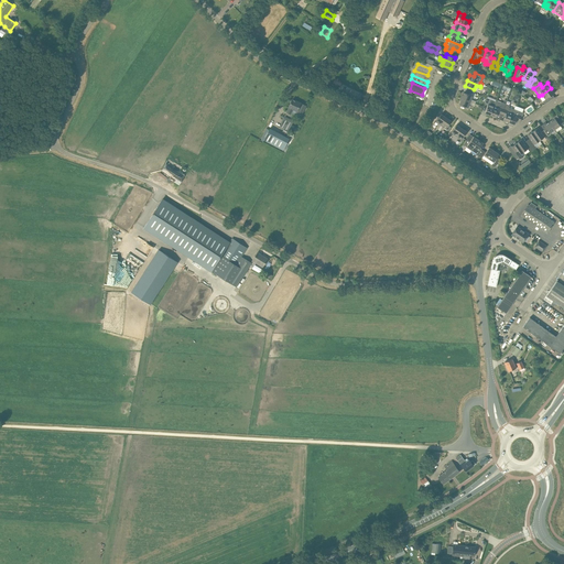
[(511,88),(502,85),(499,95),(502,96),(505,89),(508,91),(510,91),(511,88)]
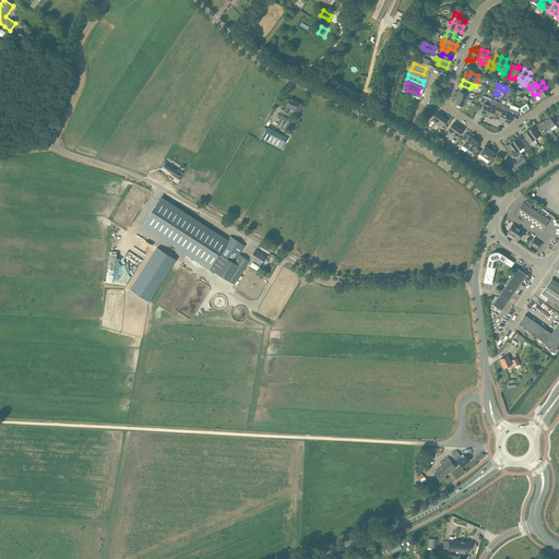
[(546,87),(537,94),(540,98),(537,100),(539,103),(548,97),(547,94),(549,92),(546,87)]
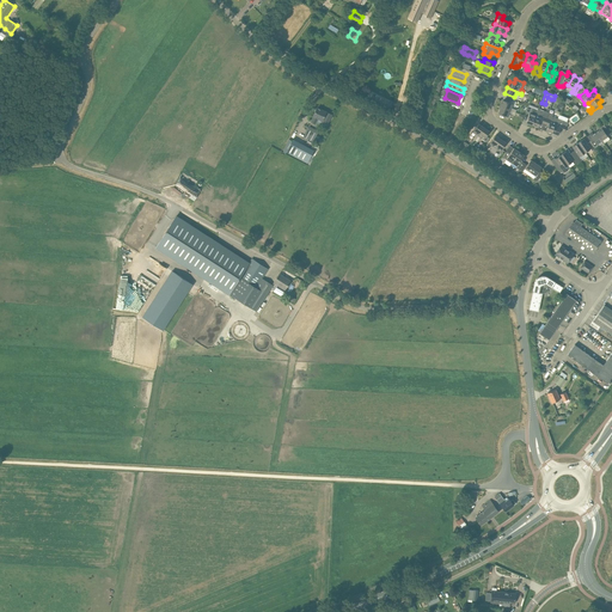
[(440,102),(438,106),(454,112),(456,108),(447,104),(448,102),(444,99),(444,102),(440,102)]
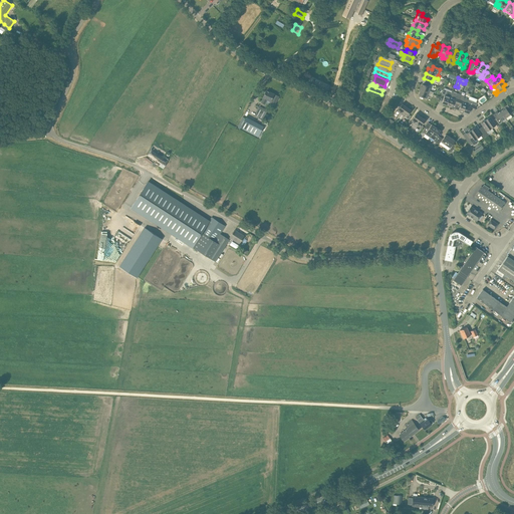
[(423,84),(421,89),(433,94),(434,92),(430,90),(431,87),(423,84)]
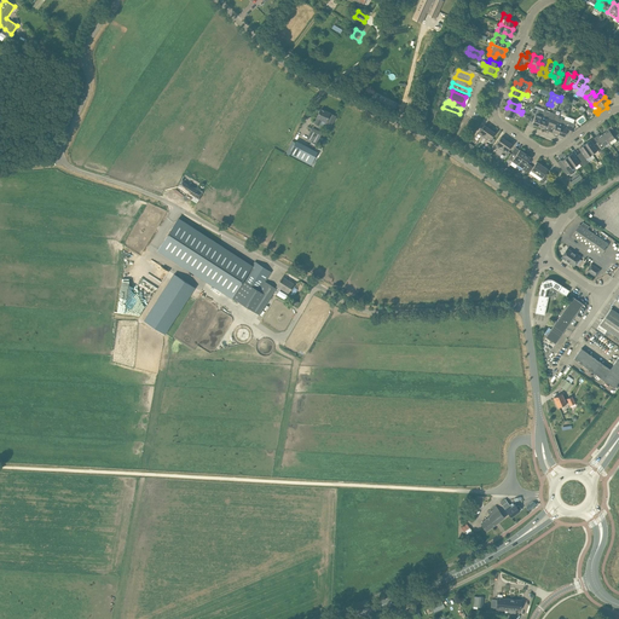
[(532,123),(538,126),(544,111),(534,106),(532,114),(536,115),(532,123)]
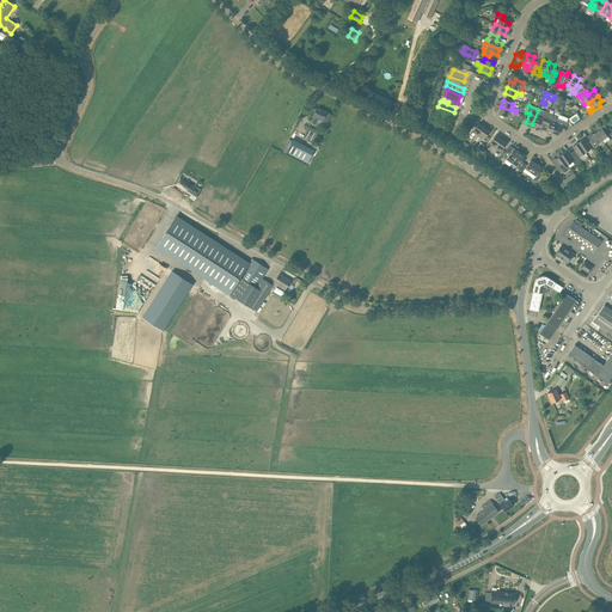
[(514,115),(515,112),(501,106),(499,112),(508,116),(509,112),(514,115)]
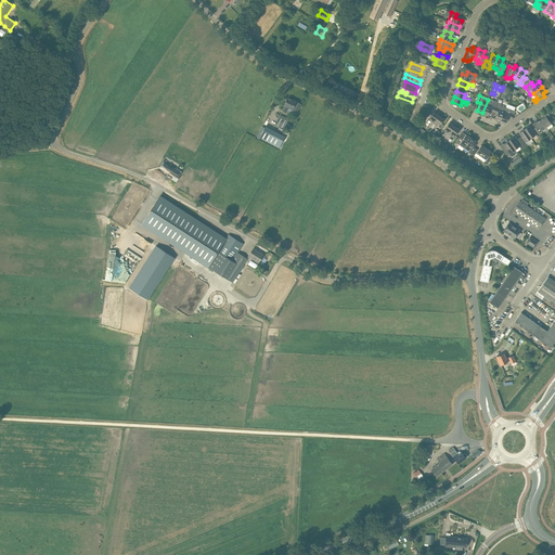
[(296,113),(298,108),(300,104),(297,102),(296,102),(287,98),(284,105),(285,105),(282,111),(286,113),(288,107),(292,110),(292,111),(296,113)]
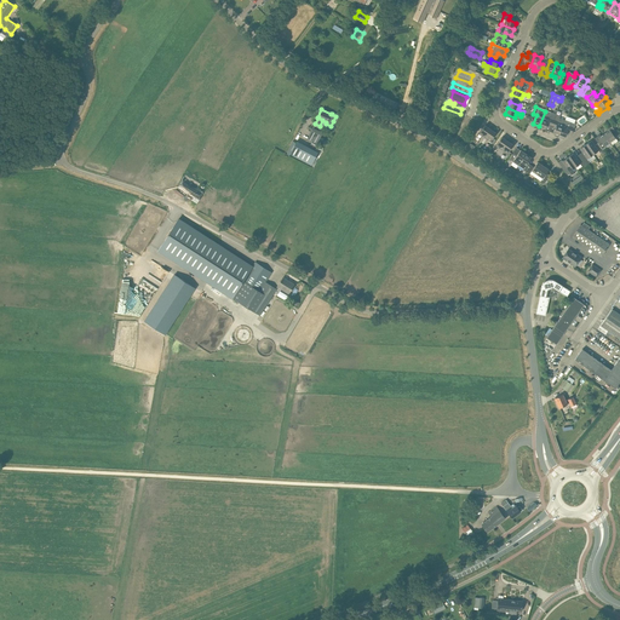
[(443,109),(440,119),(457,125),(460,116),(443,109)]
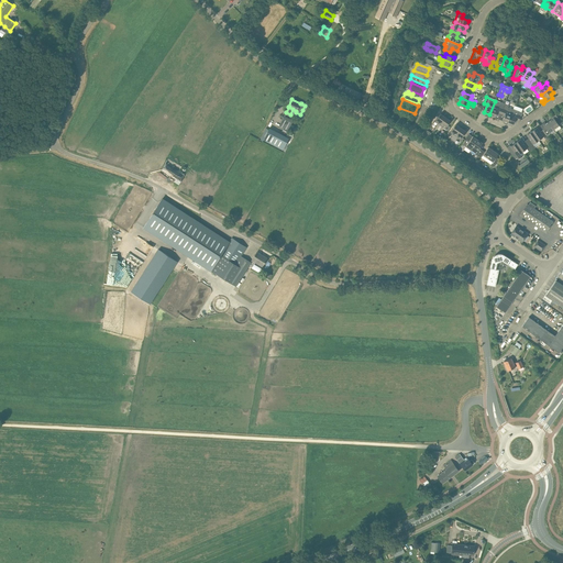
[(500,113),(505,103),(495,100),(495,101),(489,114),(495,117),(497,112),(500,113)]
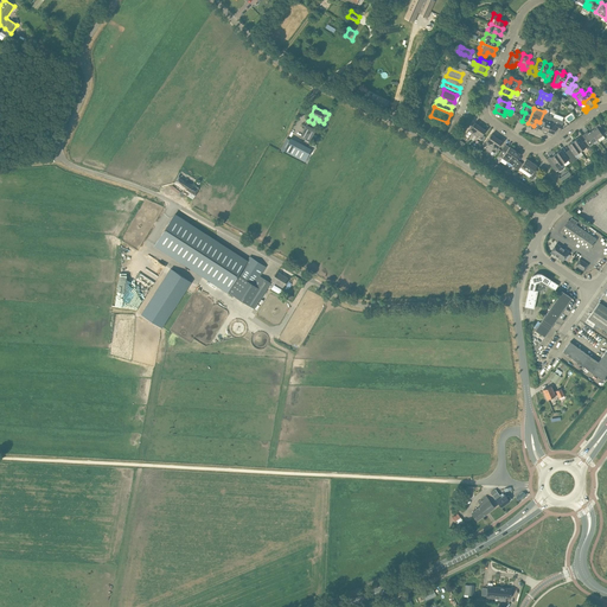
[(548,114),(544,112),(540,122),(544,125),(542,129),(548,132),(554,117),(548,115),(548,114)]
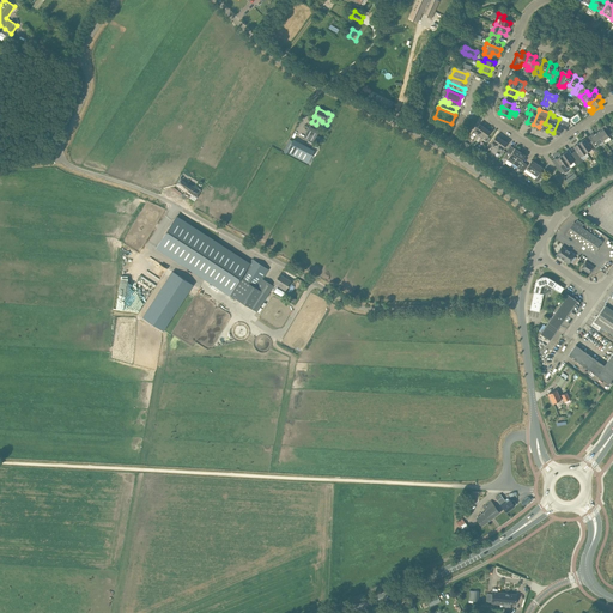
[(569,122),(559,119),(553,133),(559,134),(562,129),(565,132),(569,122)]
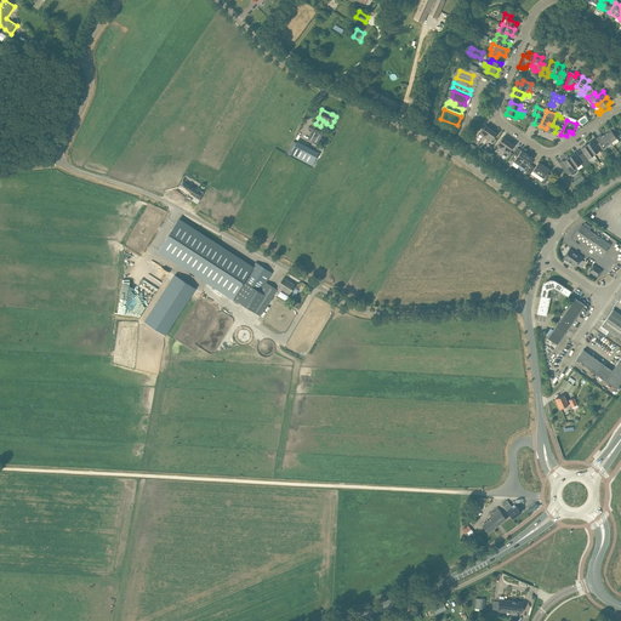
[(483,142),(491,130),(485,125),(479,135),(483,137),(480,141),(483,142)]
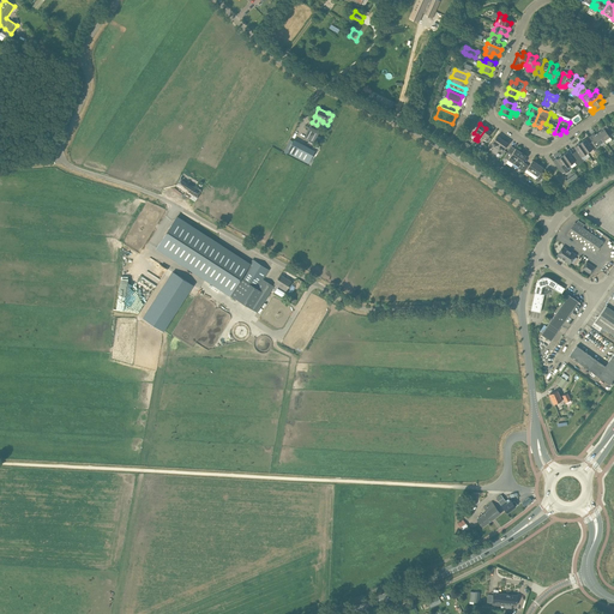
[(599,132),(605,140),(609,137),(607,133),(611,131),(606,125),(601,128),(601,130),(602,130),(599,132)]
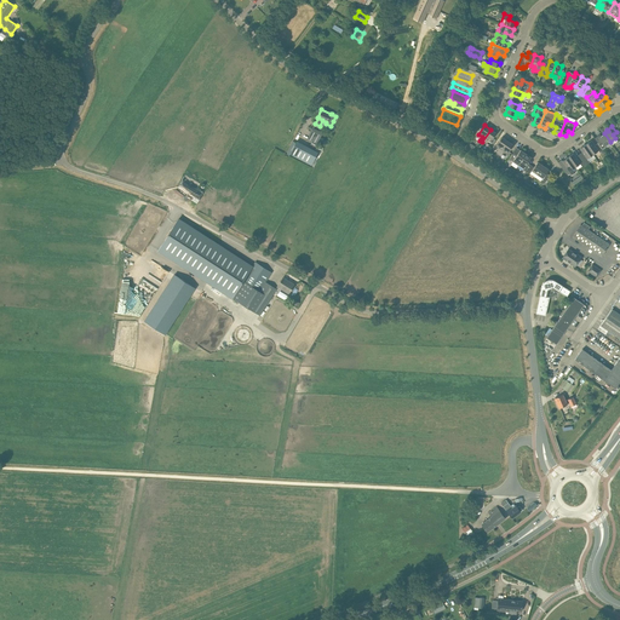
[(322,133),(314,128),(309,137),(317,142),(322,133)]
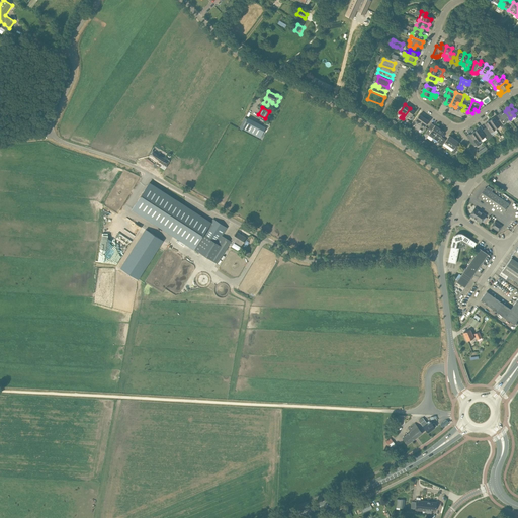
[(415,111),(410,108),(403,118),(404,119),(407,116),(410,118),(415,111)]
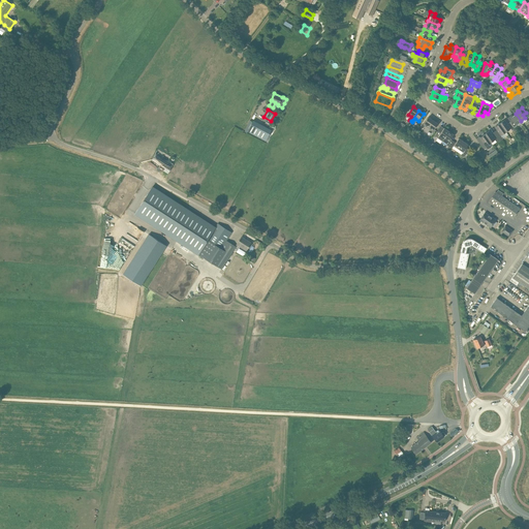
[(521,121),(516,114),(512,116),(511,115),(507,118),(510,122),(514,127),(517,125),(516,124),(521,121)]
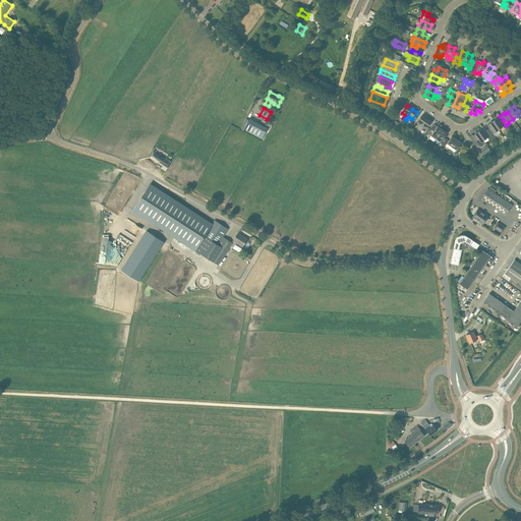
[(419,129),(426,118),(422,115),(417,122),(419,124),(417,128),(419,129)]
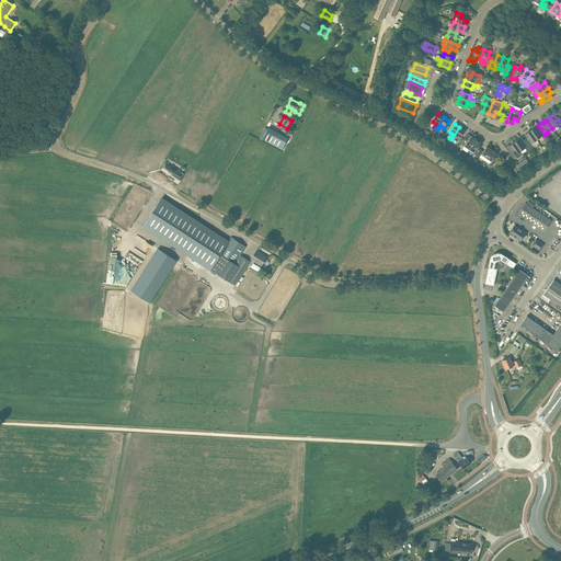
[(288,138),(268,127),(263,139),(282,149),(288,138)]
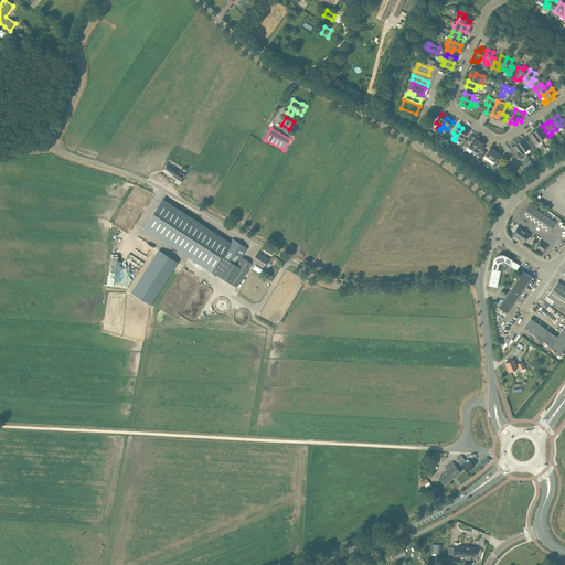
[(462,128),(455,140),(456,141),(459,138),(462,140),(468,131),(462,128)]
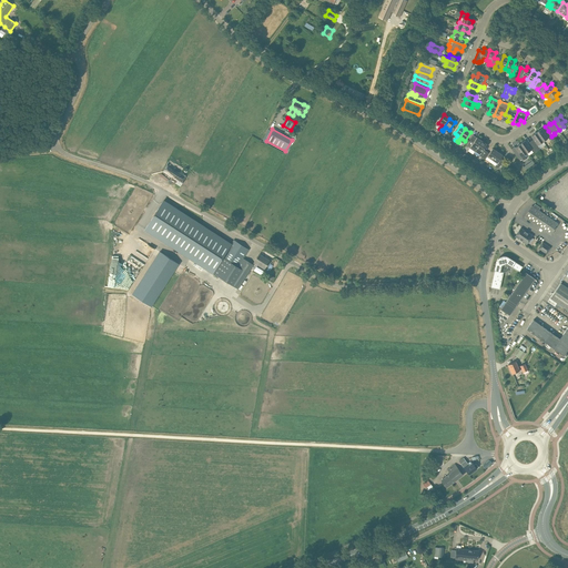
[(551,137),(548,131),(545,133),(541,129),(537,132),(543,142),(548,138),(549,140),(553,138),(551,137)]
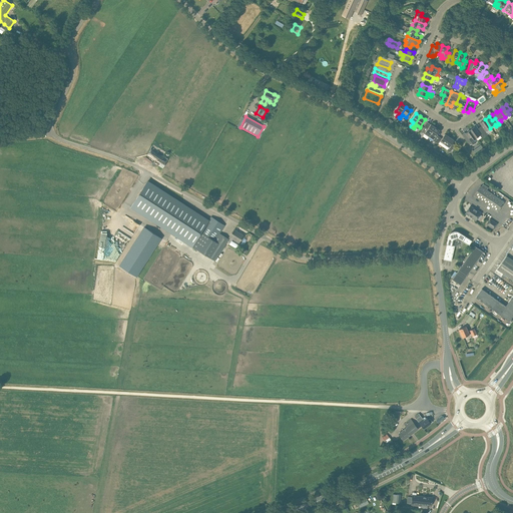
[(490,128),(485,119),(480,123),(483,127),(480,128),(485,136),(488,134),(486,131),(490,128)]
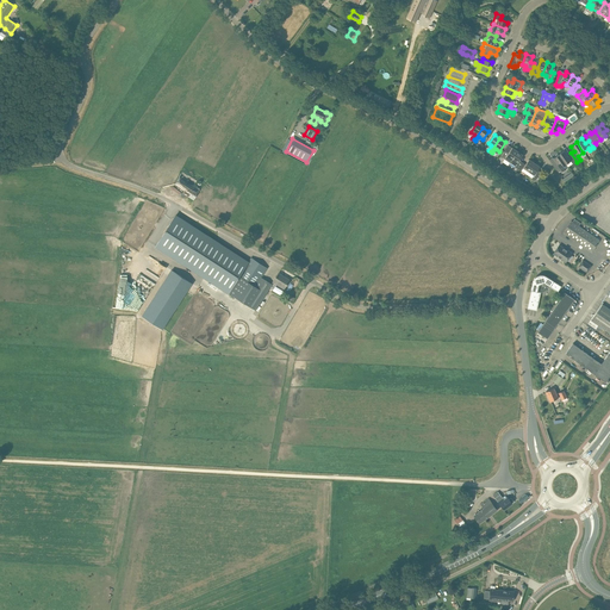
[(510,162),(517,151),(512,148),(509,153),(505,150),(502,157),(510,162)]
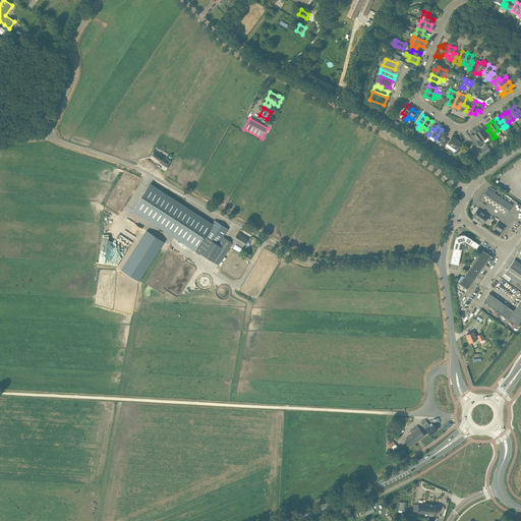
[(493,138),(487,130),(485,132),(482,128),(477,132),(483,140),(488,137),(490,140),(493,138)]
